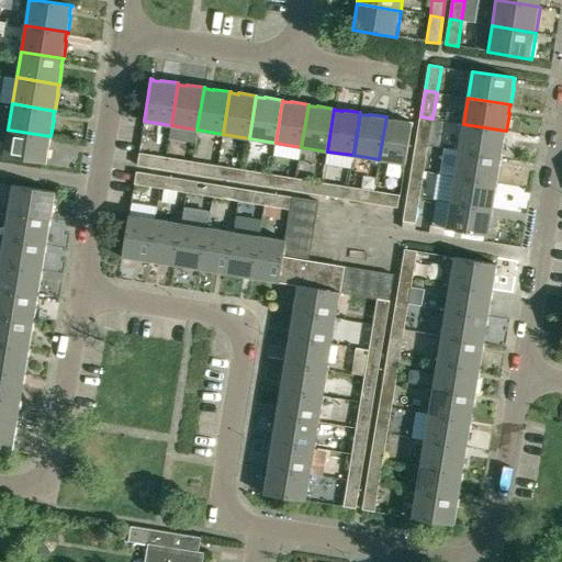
[(386,116),(379,159),(406,164),(412,125),(413,125),(413,121),(395,119),(394,120),(386,117),(386,116)]
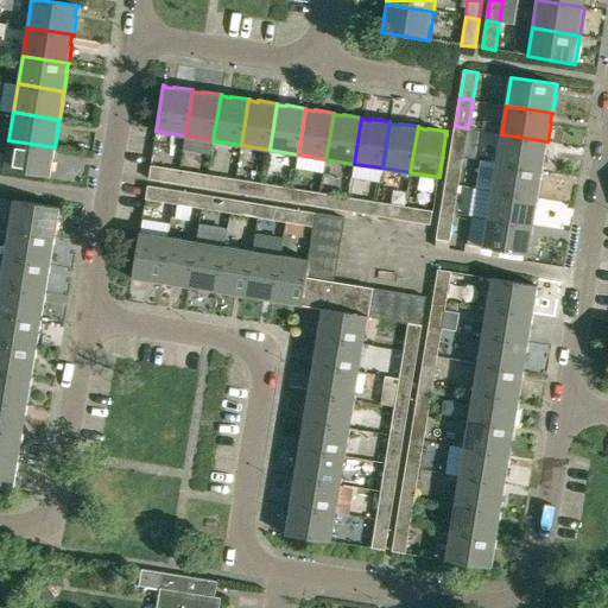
[(450,154),(463,157),(468,128),(455,126),(450,154)]
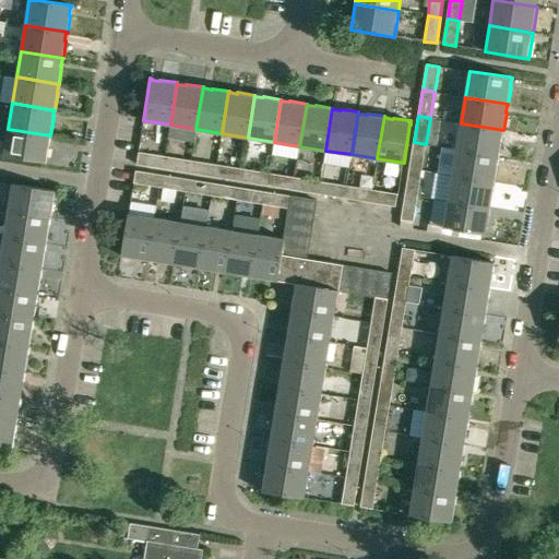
[(503,130),(461,123),(458,149),(500,156),(502,141),(501,141),(502,130),(503,130)]
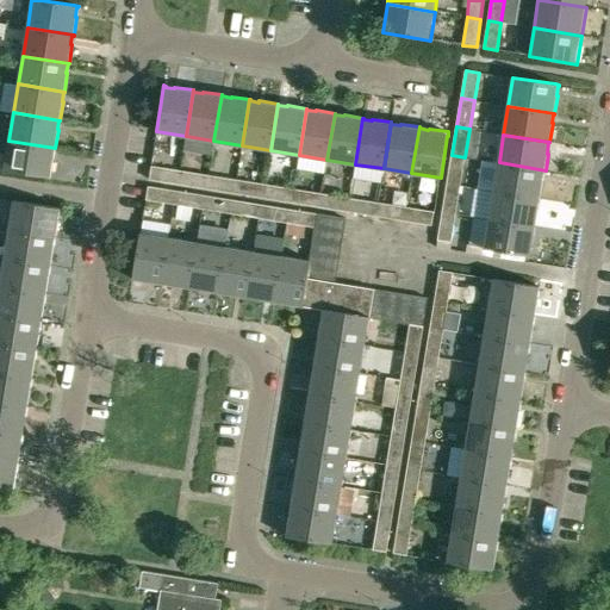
[(55,148),(8,141),(4,169),(47,176),(50,178),(54,157),(53,157),(54,148),(55,148)]
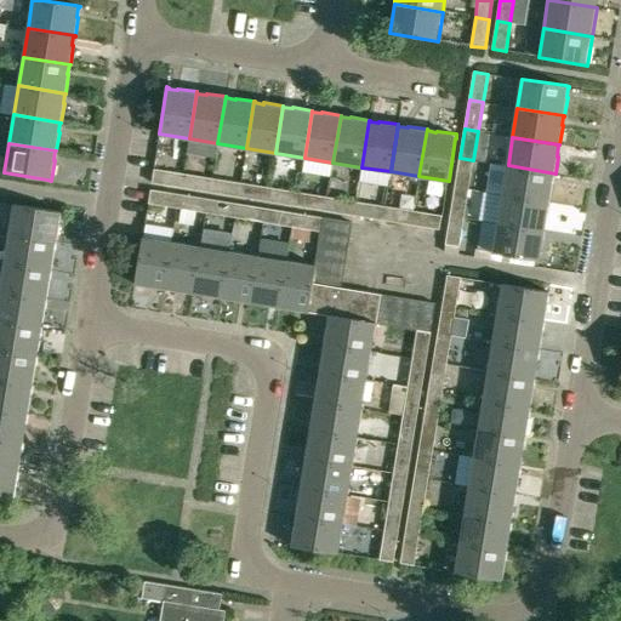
[(473,160),(460,158),(455,187),(468,189),(473,160)]
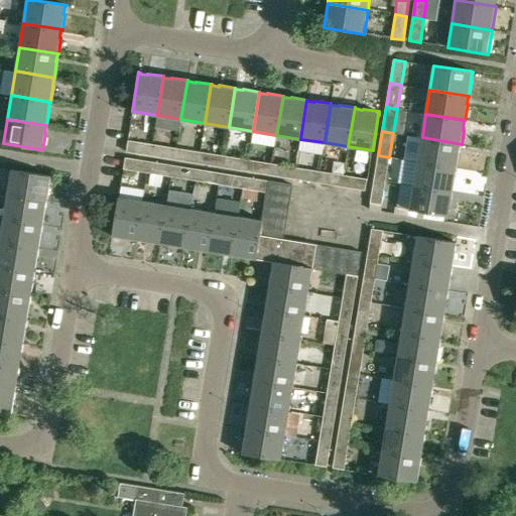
[(462,144),(422,137),(418,161),(458,167),(460,152),(459,152),(460,144),(462,144)]
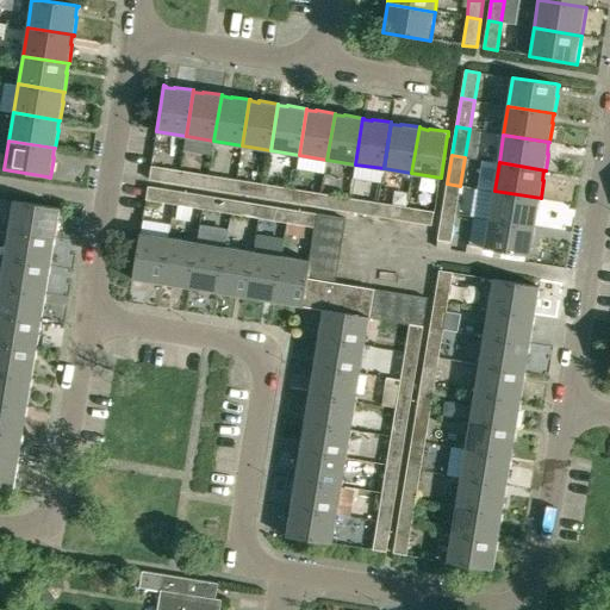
[(178,182),(180,169),(150,165),(148,178),(178,182)]
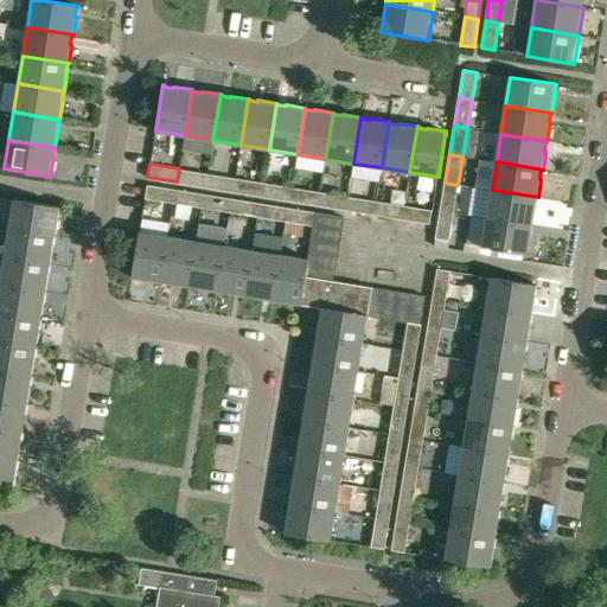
[(177,181),(205,186),(208,173),(179,168),(177,181)]
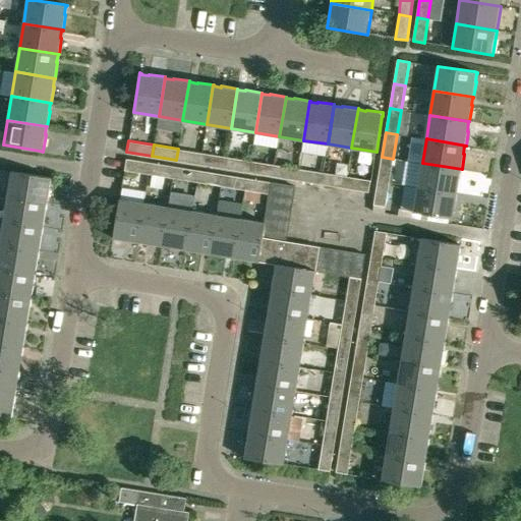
[(200,164),(203,153),(178,149),(176,160),(200,164)]
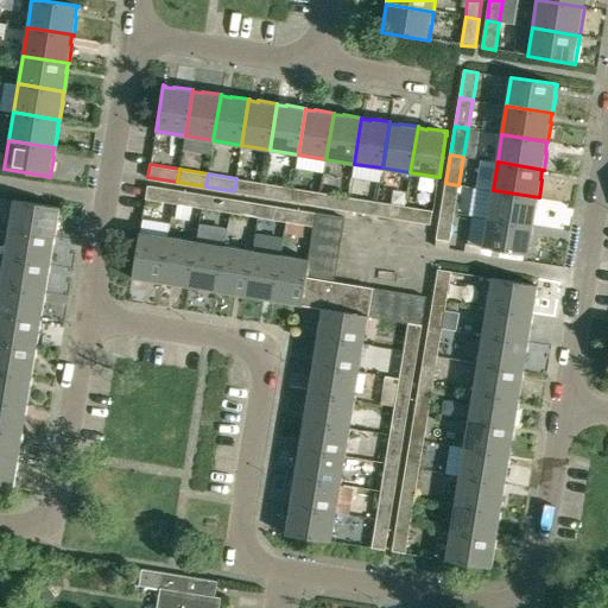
[(234,191),(263,196),(264,183),(236,178),(234,191)]
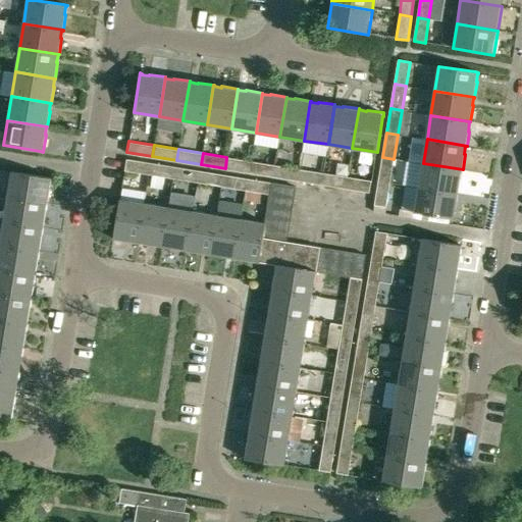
[(249,172),(251,161),(226,157),(225,168),(249,172)]
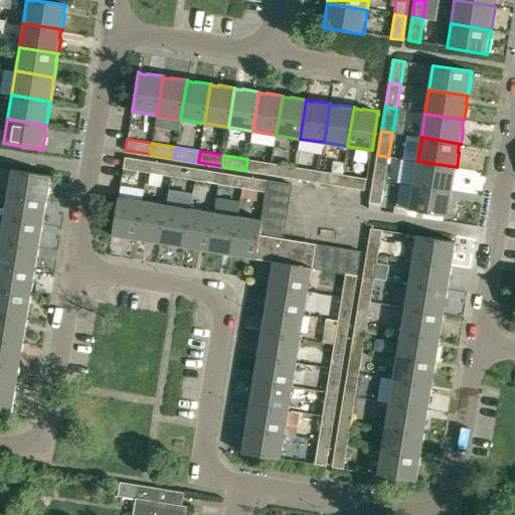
[(388,157),(377,155),(373,179),(384,181),(388,157)]
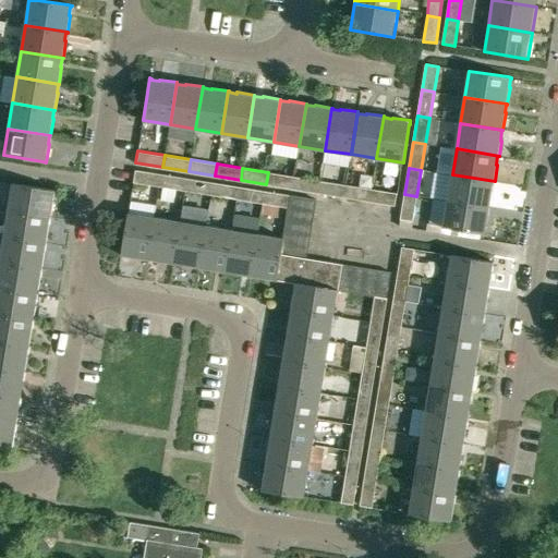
[(133,181),(160,185),(161,173),(134,169),(133,181)]
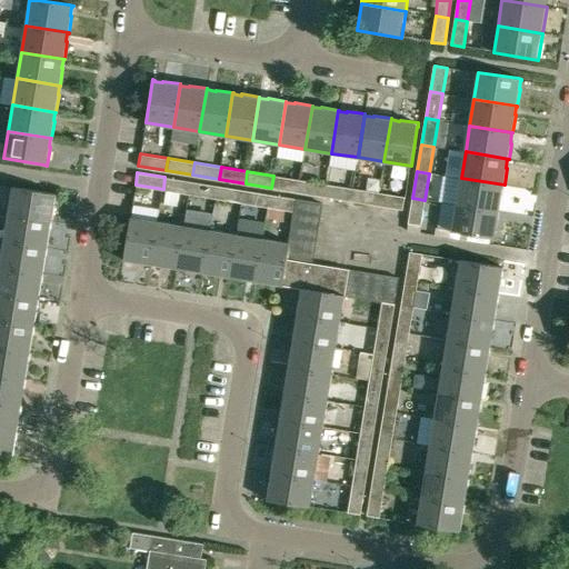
[(271,188),(298,192),(300,180),(273,176),(271,188)]
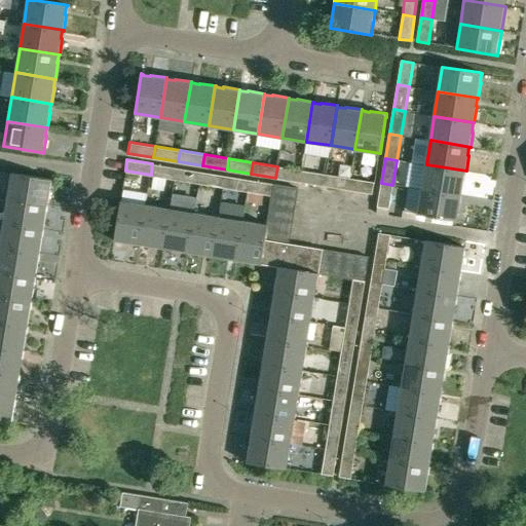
[(151,175),(175,179),(177,167),(152,163),(151,175)]
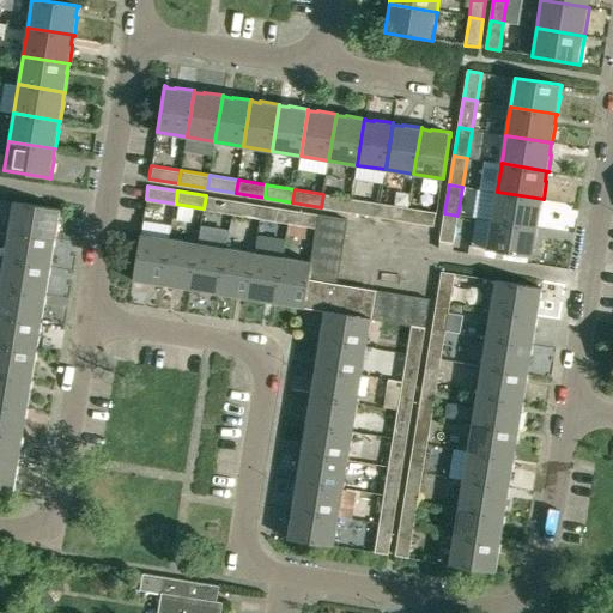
[(492,220),(539,228),(541,208),(540,208),(542,200),(544,200),(544,199),(497,192),(492,220)]
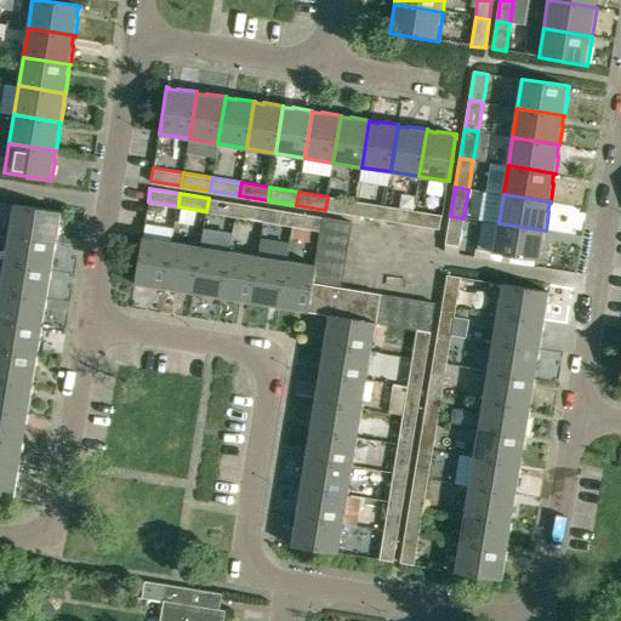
[(325,210),(354,215),(355,200),(328,197),(325,210)]
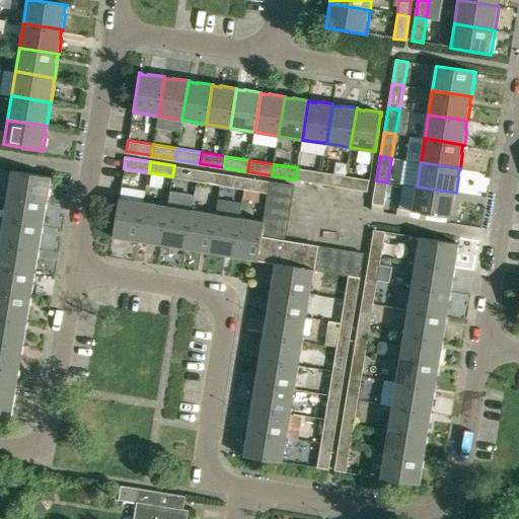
[(199,169),(174,165),(172,176),(197,180),(199,169)]
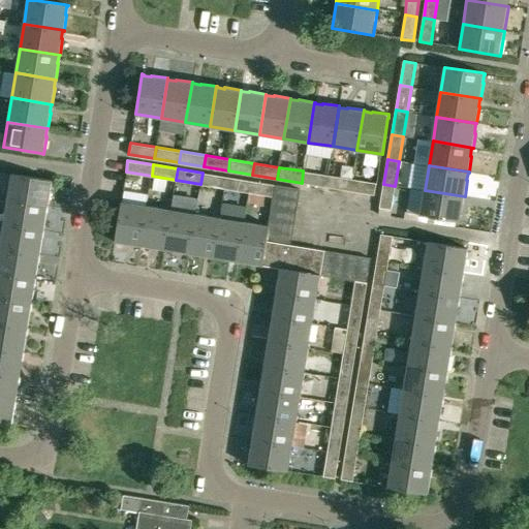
[(325,187),(328,175),(303,170),(302,183),(325,187)]
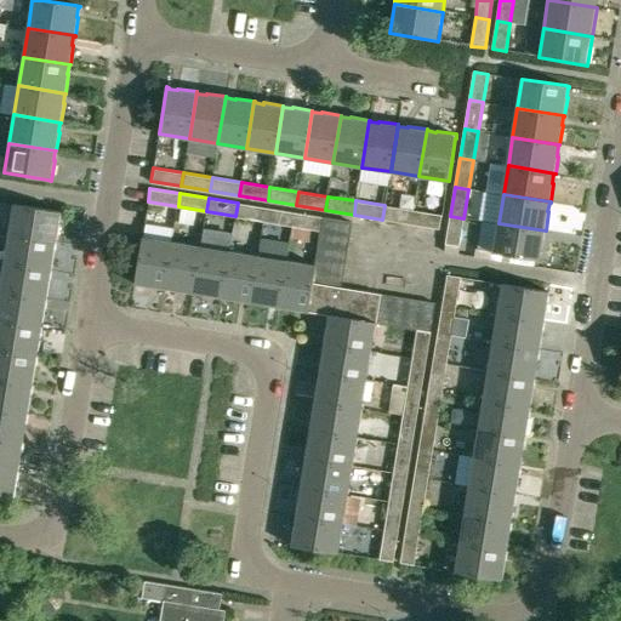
[(235,216),(265,221),(266,208),(238,203),(235,216)]
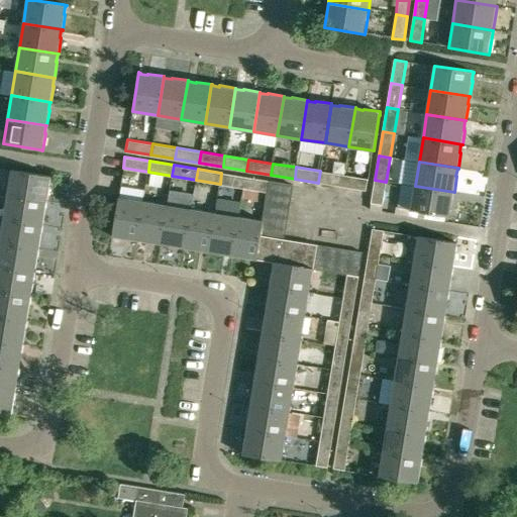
[(12,170),(8,193),(47,200),(52,176),(12,170)]
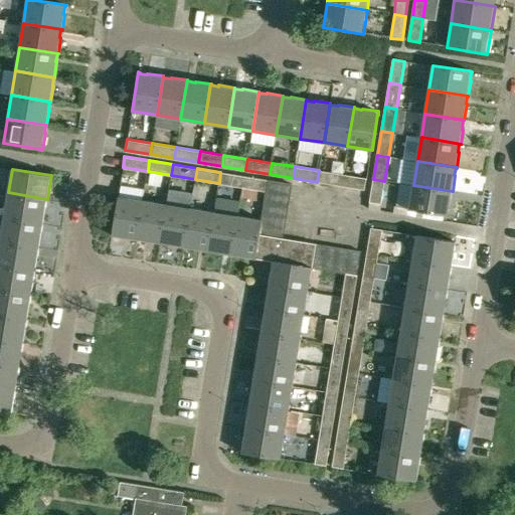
[(317,182),(341,186),(343,174),(319,170),(317,182)]
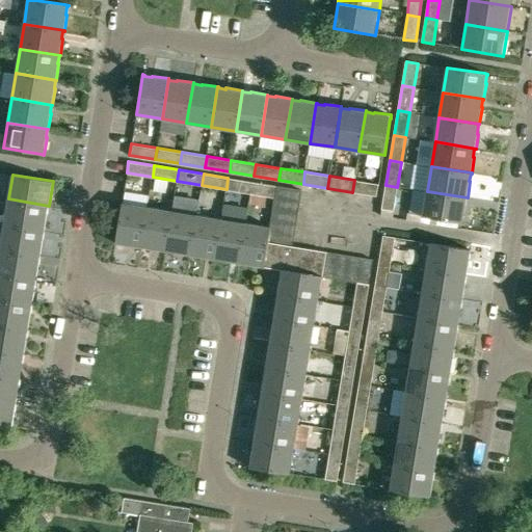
[(253,182),(228,178),(227,189),(250,193),(253,182)]
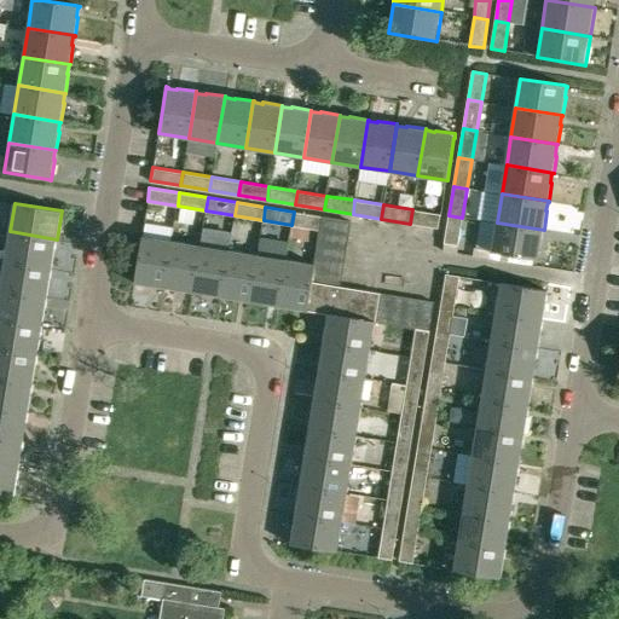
[(439,229),(441,214),(412,209),(410,224),(439,229)]
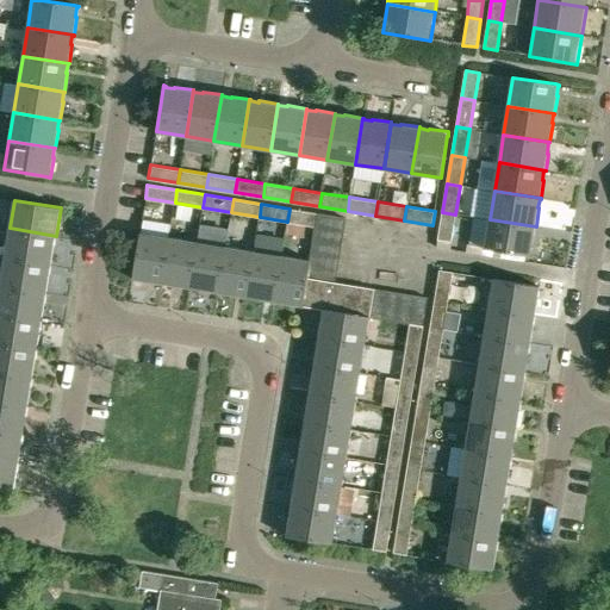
[(318,212),(290,209),(287,222),(316,226),(318,212)]
